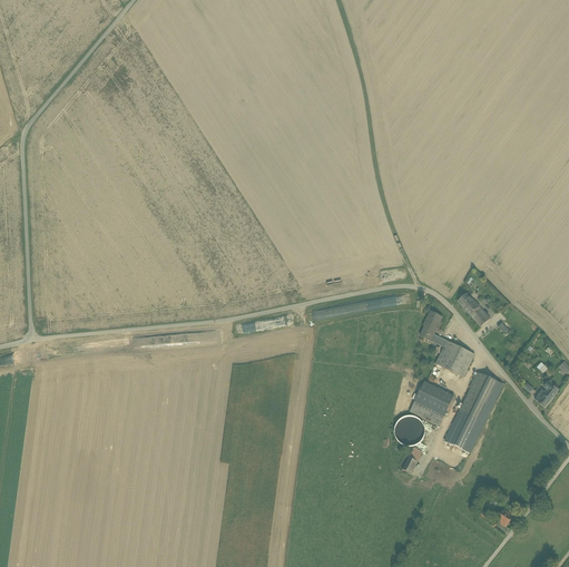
[(458,301),(466,309),(474,301),(467,293),(458,301)]
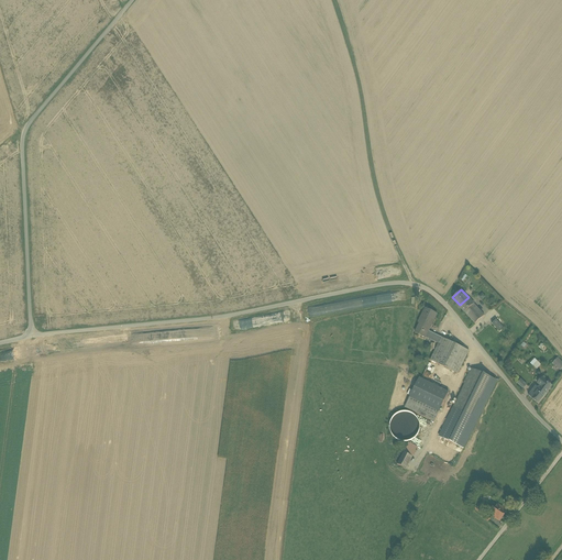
[(469,296),(469,297),(460,305),(464,310),(474,303),(469,296)]
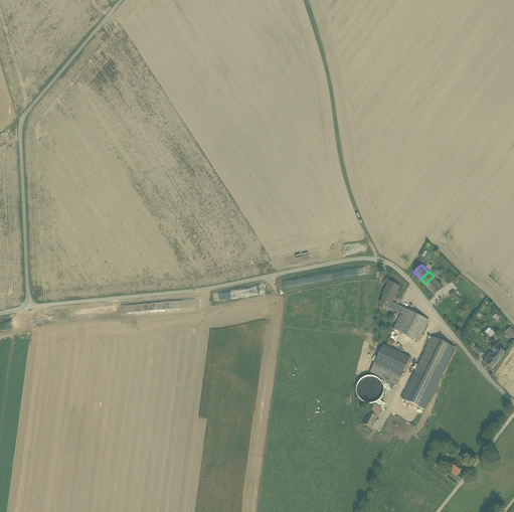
[(424,284),(435,295),(443,287),(434,277),(424,284)]
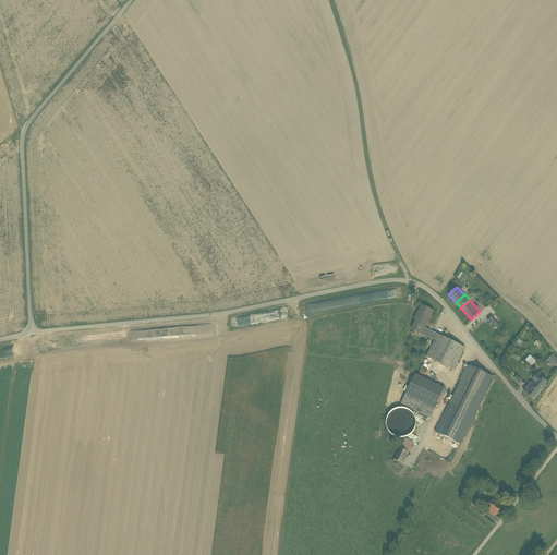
[(421,302),(418,308),(430,314),(432,309),(421,302)]
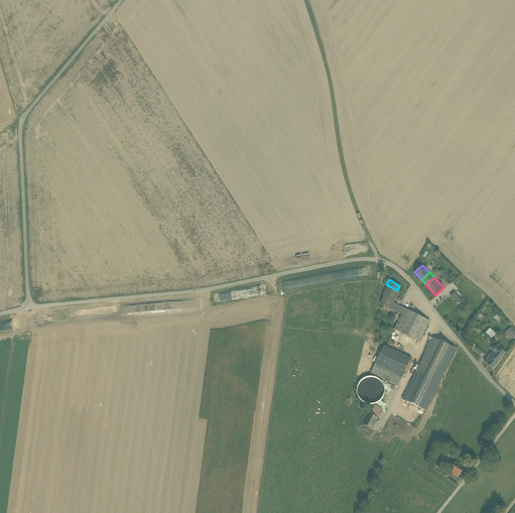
[(392,301),(397,290),(386,284),(382,293),(383,294),(379,302),(389,307),(389,306),(392,301)]
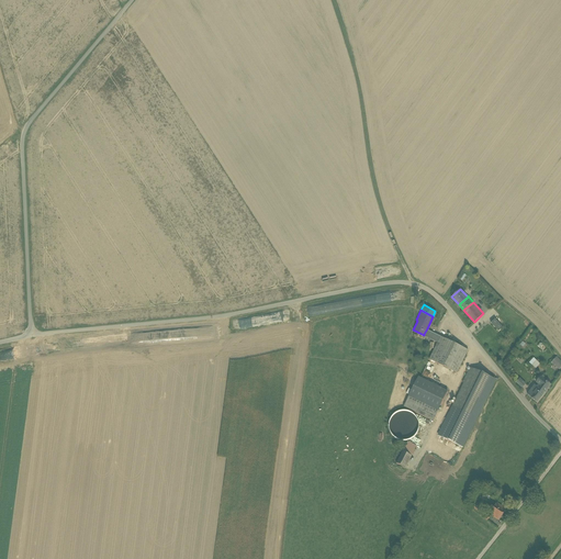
[(492,322),(498,331),(503,326),(496,319),(492,322)]
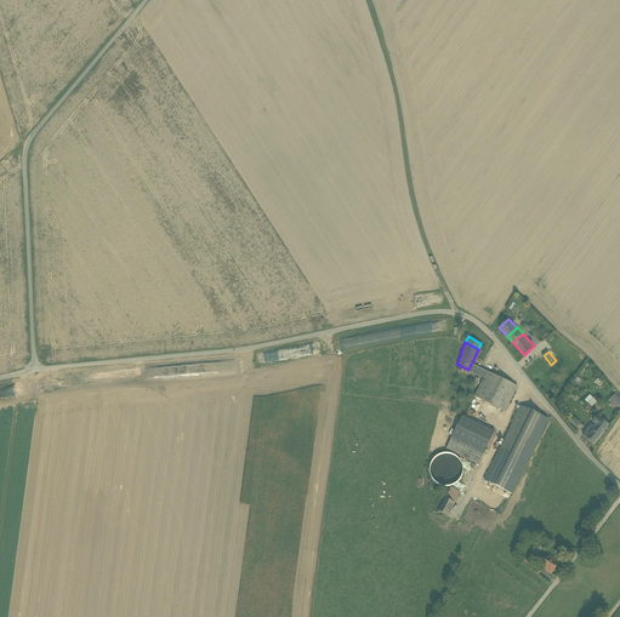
[(485,369),(472,363),(468,369),(483,376),(485,369)]
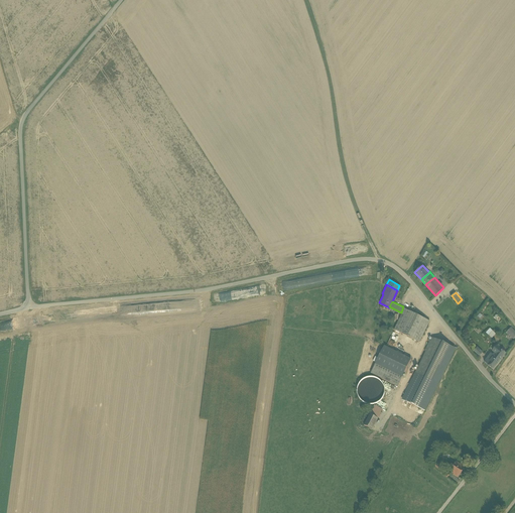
[(393,328),(418,341),(428,319),(403,306),(401,312),(393,328)]
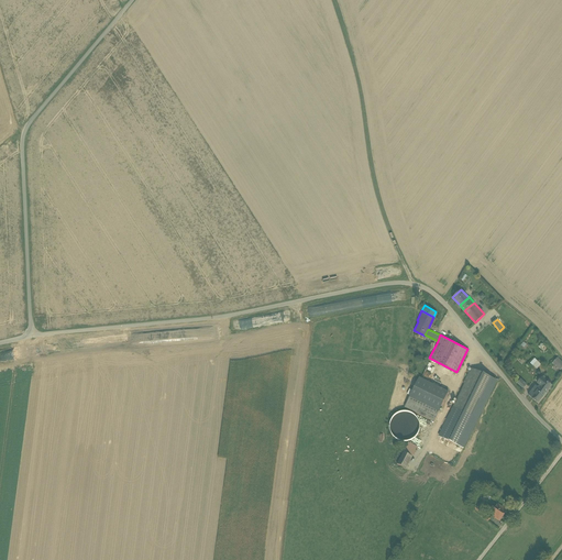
[(561,364),(561,360),(557,355),(551,360),(559,368),(561,364)]
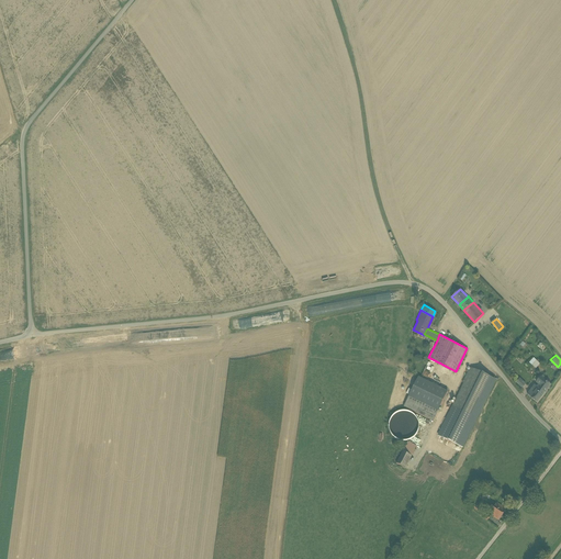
[(539,361),(535,358),(530,362),(535,367),(539,361)]
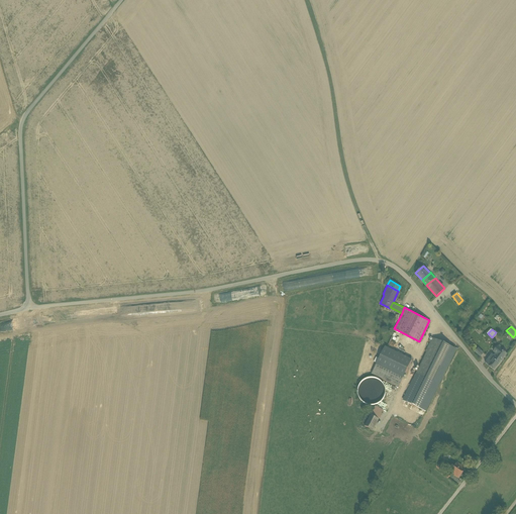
[(415,372),(431,380),(449,344),(432,336),(415,372)]
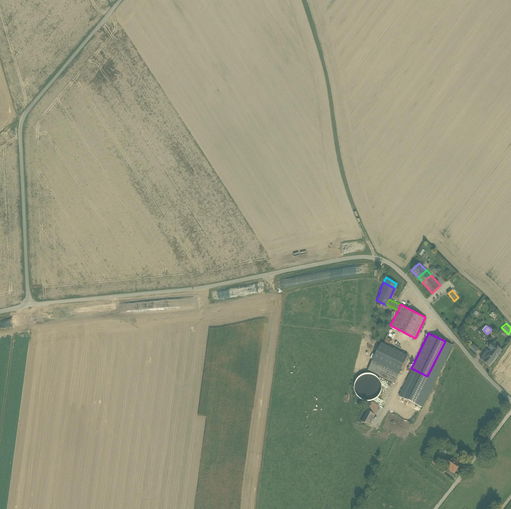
[(380,341),(371,359),(398,372),(407,354),(380,341)]
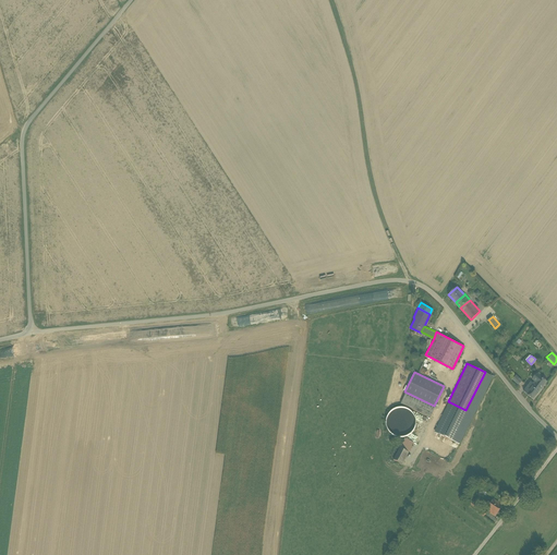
[(492,375),(485,372),(465,410),(448,401),(434,430),(459,443),(492,375)]
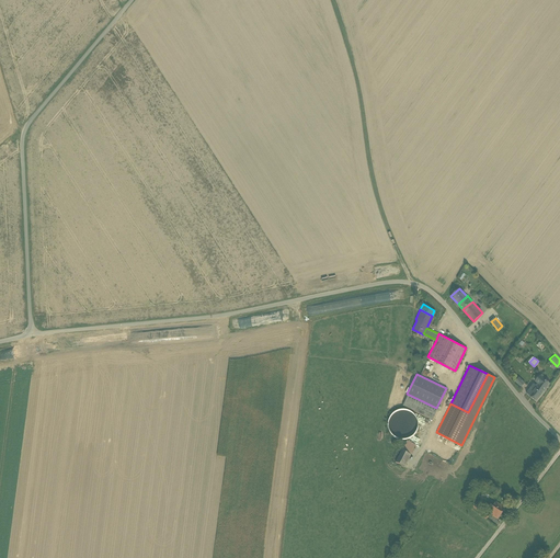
[(538,383),(537,384),(544,389),(549,383),(539,374),(535,379),(538,383)]
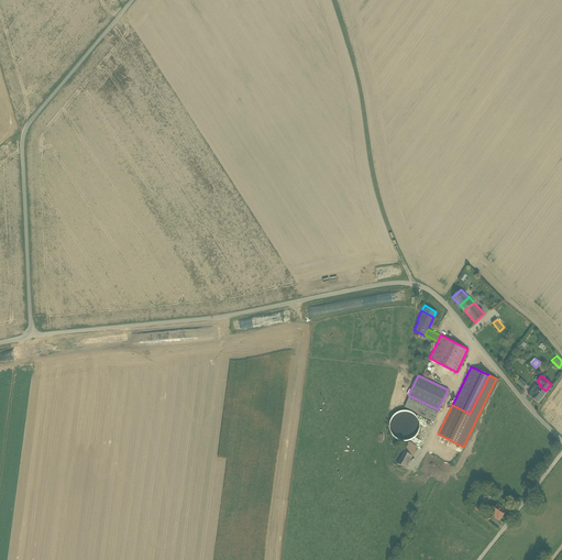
[(516,381),(521,386),(526,382),(520,377),(516,381)]
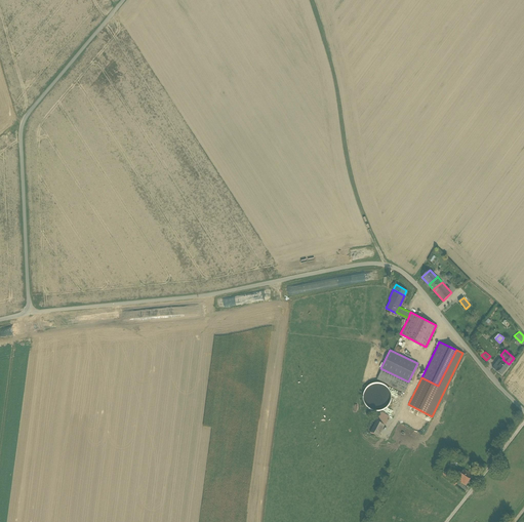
[(500,373),(509,364),(502,359),(501,358),(500,359),(498,357),(491,366),(500,373)]
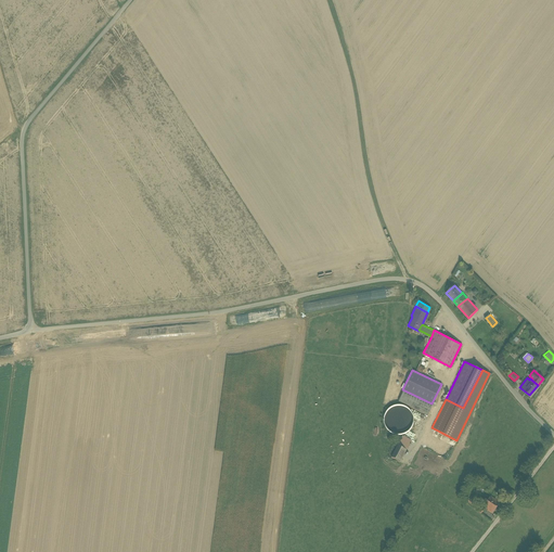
[(427,413),(432,403),(402,389),(398,399),(427,413)]
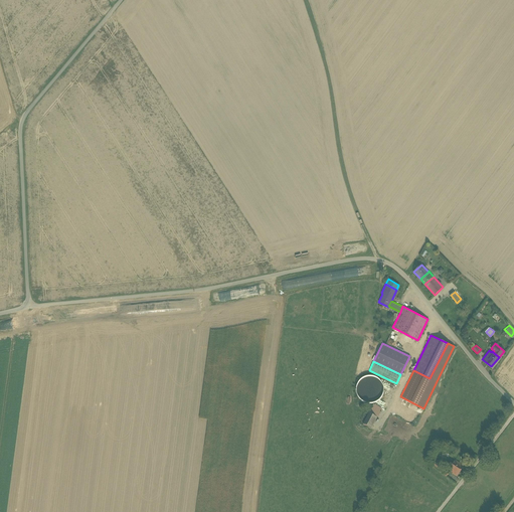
[(376,376),(368,374),(360,377),(356,384),(356,392),(361,399),(370,401),(377,398),(382,391),(382,382),(376,376)]
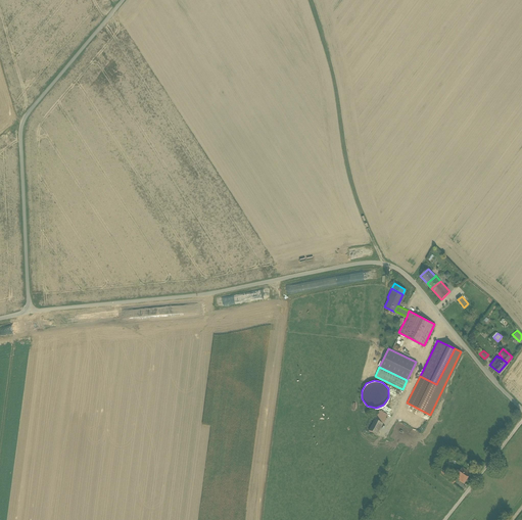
[(377,412),(374,418),(382,422),(385,416),(377,412)]
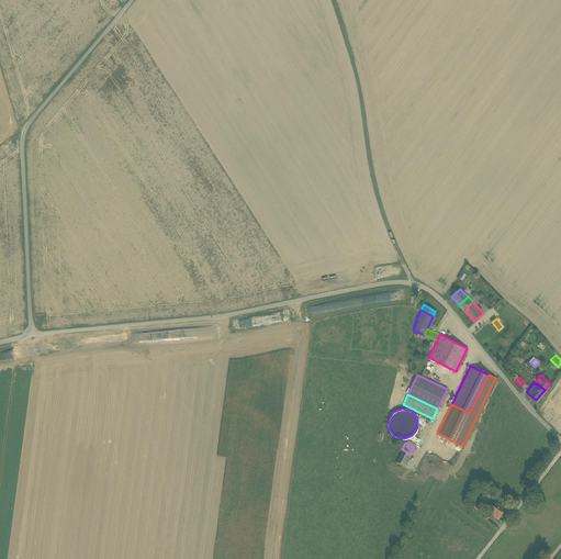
[(395,461),(404,466),(411,454),(402,449),(395,461)]
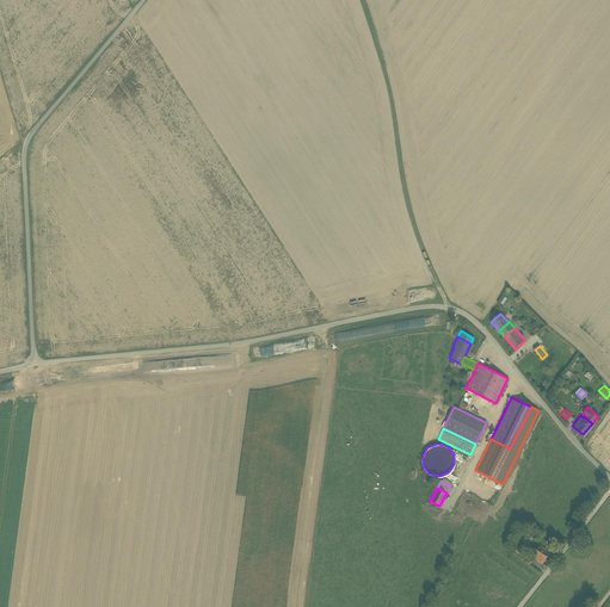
[(534,557),(542,546),(538,544),(535,550),(530,547),(527,552),(534,557)]
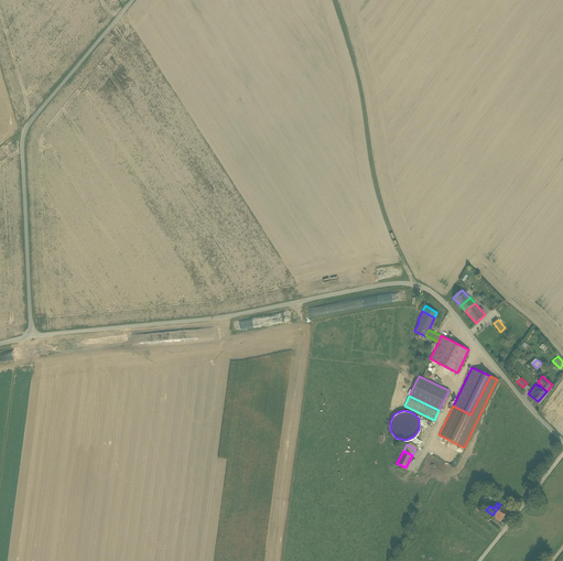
[(500,505),(496,510),(493,515),(500,519),(507,509),(500,505)]
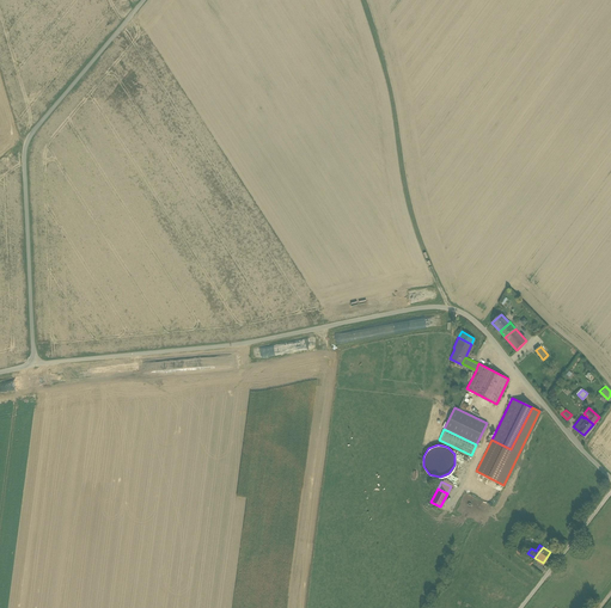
[(521,557),(530,563),(532,559),(525,553),(523,556),(521,557)]
